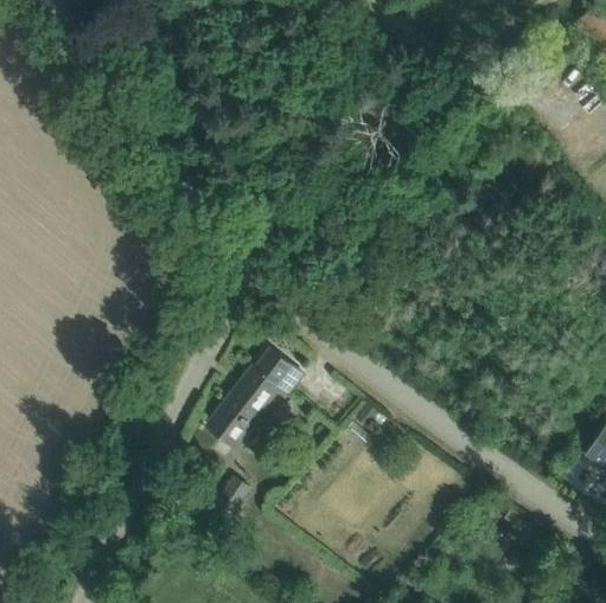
[(598,0),(580,15),(605,46),(605,0),(598,0)]
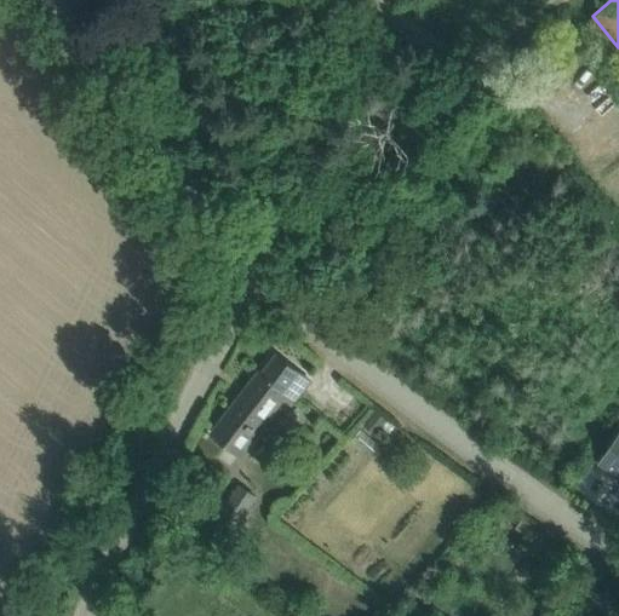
[(296,397),(311,378),(279,352),(264,370),(262,368),(233,404),(213,430),(242,452),(262,427),(259,426),(288,391),(296,397)]
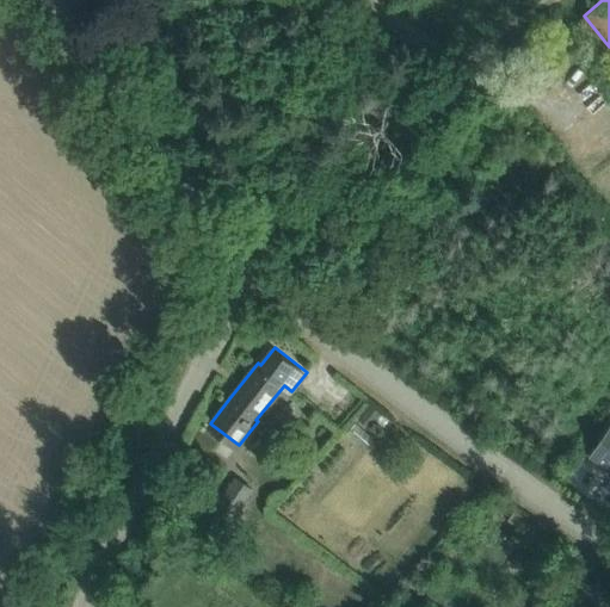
[(609,427),(593,451),(609,462),(609,427)]
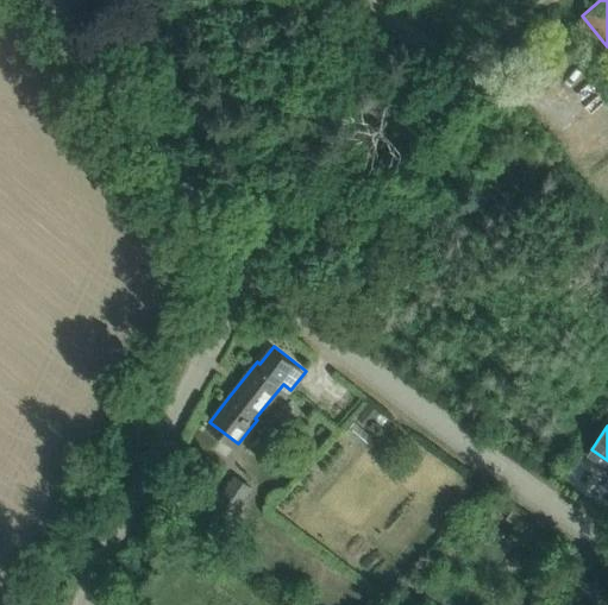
[(200,516),(226,534),(244,505),(243,505),(255,486),(234,474),(223,492),(218,489),(200,516)]
